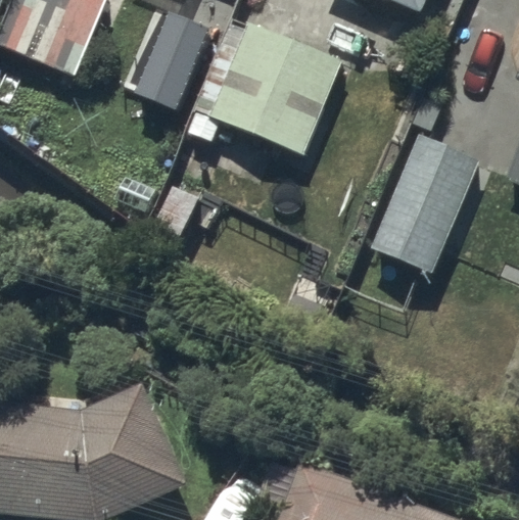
[(13,0),(0,33),(0,47),(76,77),(105,0),(13,0)]
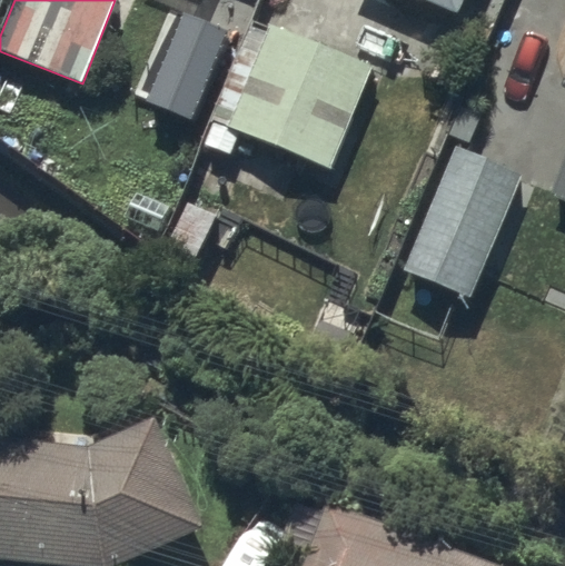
[(250,0),(206,0),(189,40),(228,57),(253,1),(250,0)]
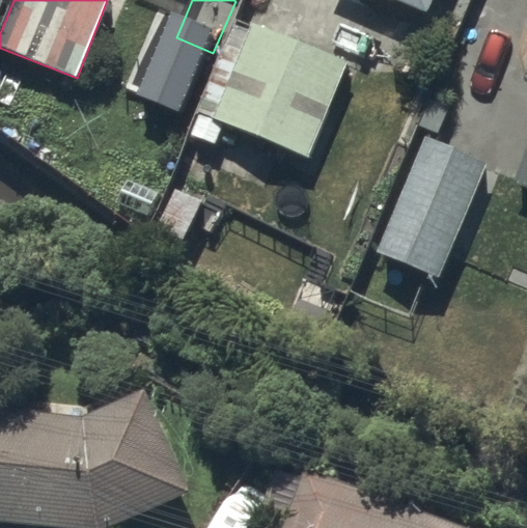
[(397,0),(427,12),(433,0),(397,0)]
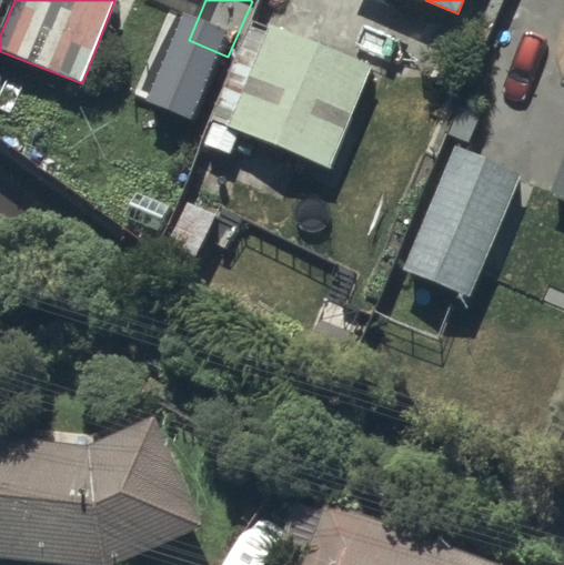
[(270,23),(230,125),(329,168),(372,67),(270,23)]
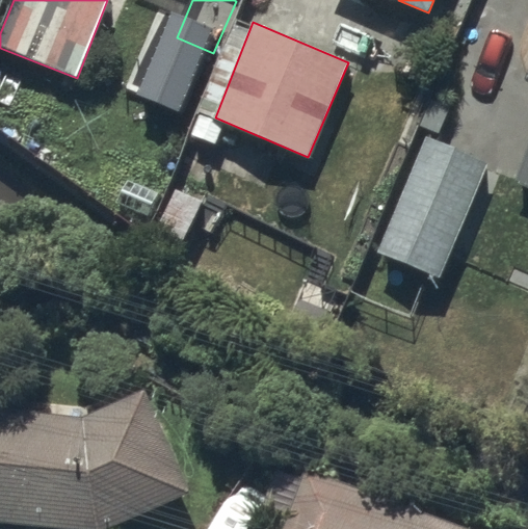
[(392,225),(379,253),(441,276),(486,162),(428,139),(426,144),(413,138),(379,221),(392,225)]
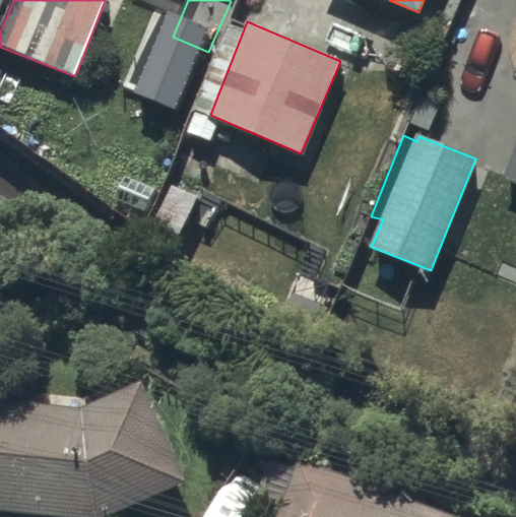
[(515,145),(502,178),(515,183),(515,145)]
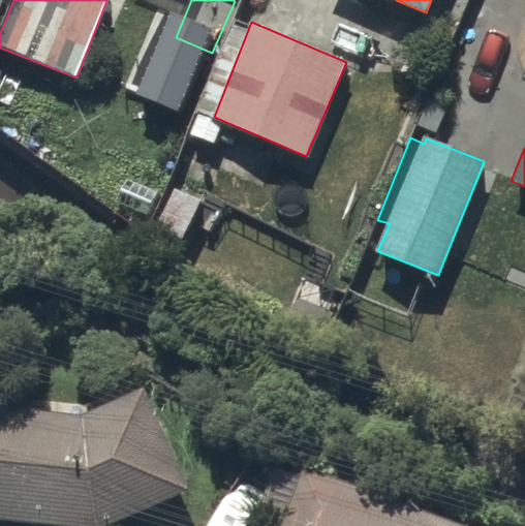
[(25,410),(0,407),(0,518),(79,525),(106,525),(189,489),(148,385),(87,415),(79,416),(79,407),(25,403),(25,410)]
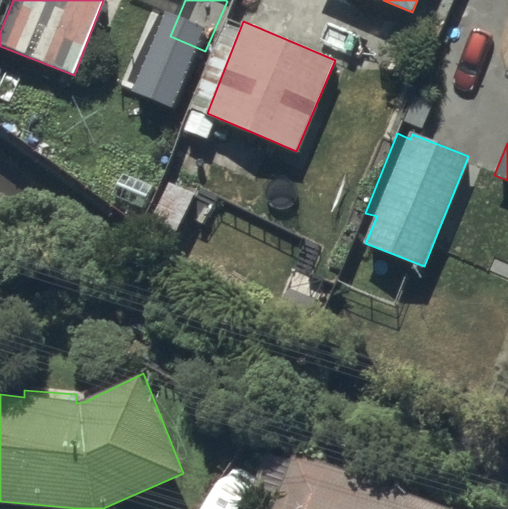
[(279,495),(273,508),(444,508),(294,454),(292,459),(268,450),(255,486),(279,495)]
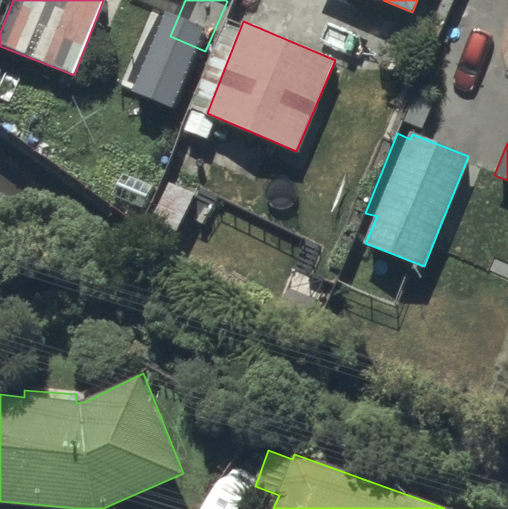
All buildings are outlined.
